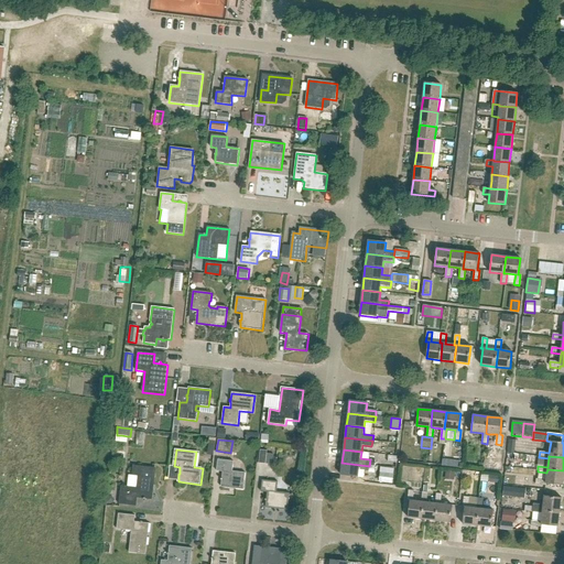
[(243,490),(246,473),(232,472),(234,462),(218,459),(217,472),(224,472),(223,479),(221,478),(221,480),(223,480),(221,487),(243,490)]
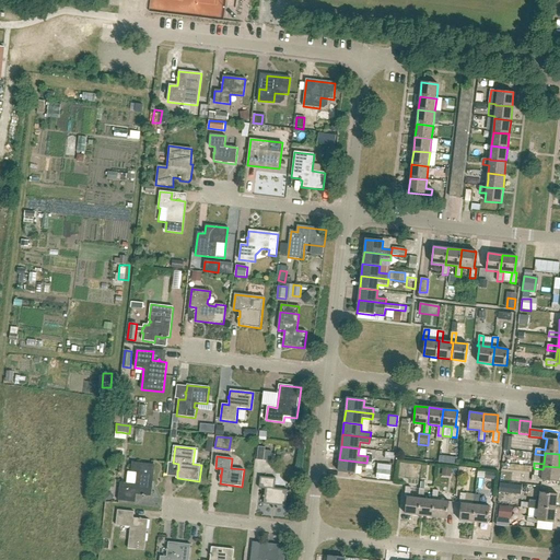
[(366,468),(366,463),(339,459),(338,471),(356,474),(357,467),(366,468)]
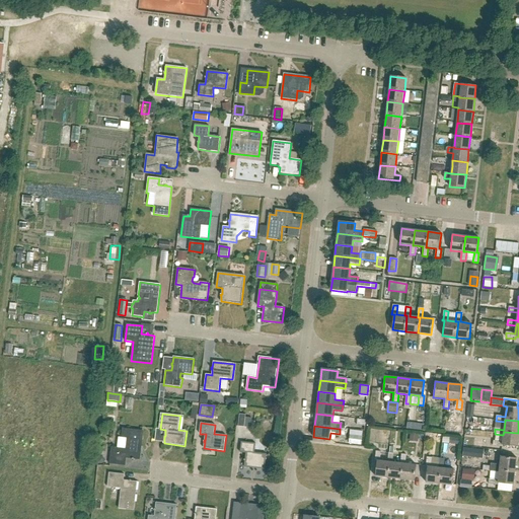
[(140,459),(144,431),(123,429),(122,438),(120,438),(118,448),(112,448),(110,464),(126,466),(127,458),(132,458),(132,459),(134,460),(134,459),(140,459)]
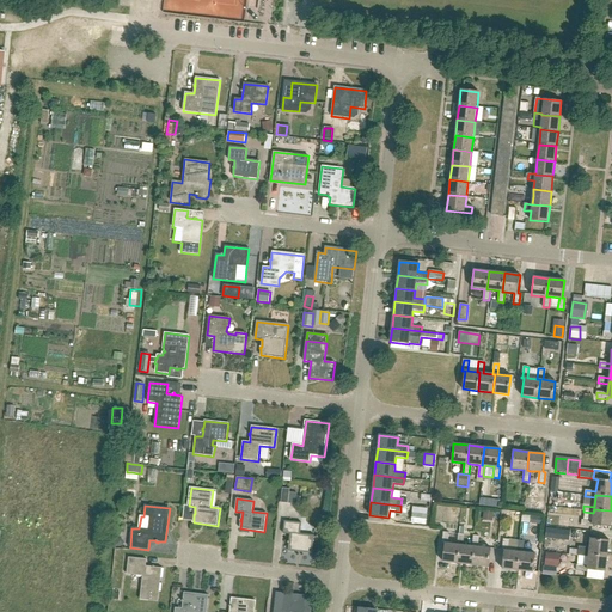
[(611,513),(611,510),(594,509),(593,513),(593,521),(582,520),(581,526),(592,527),(593,527),(593,525),(611,527),(611,526),(611,513)]
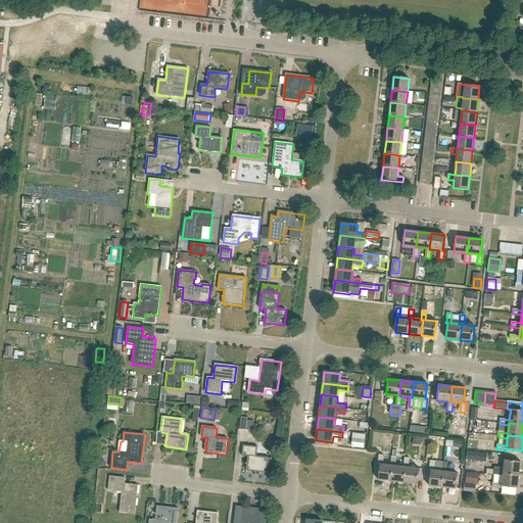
[(351,446),(364,448),(365,440),(352,438),(351,446)]
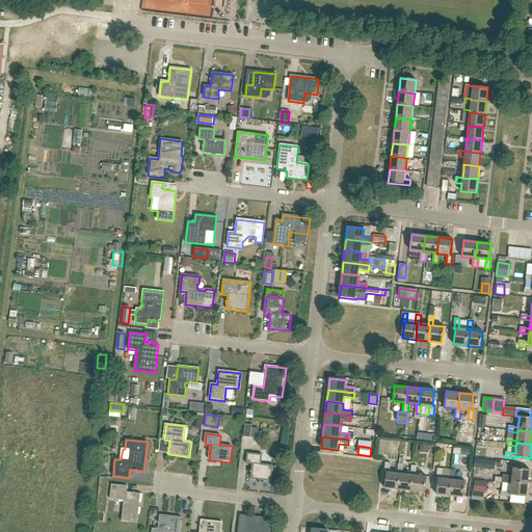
[(271,481),(273,466),(261,463),(262,455),(247,453),(246,463),(253,464),(250,478),(271,481)]
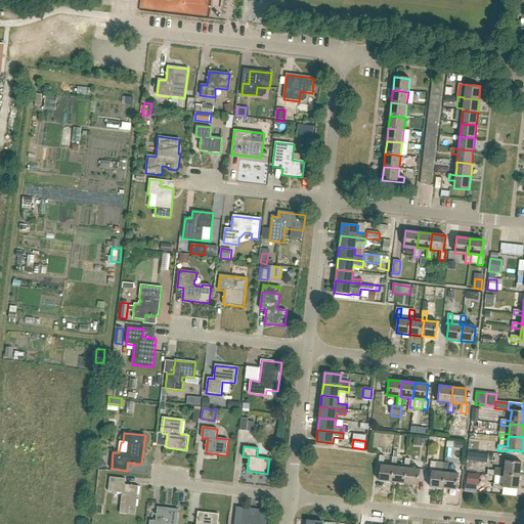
[(394,467),(392,467),(384,466),(385,456),(380,455),(379,466),(381,466),(379,481),(392,482),(394,467)]
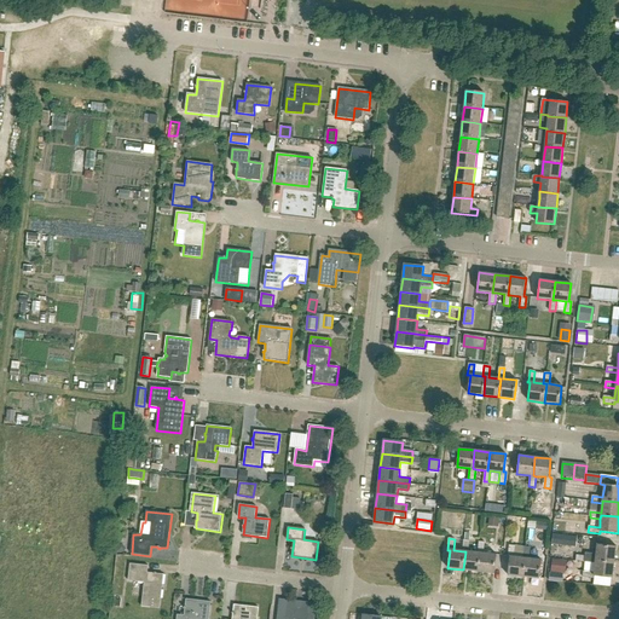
[(469,541),(464,541),(463,551),(466,551),(463,570),(479,572),(481,553),(478,553),(468,551),(469,541)]
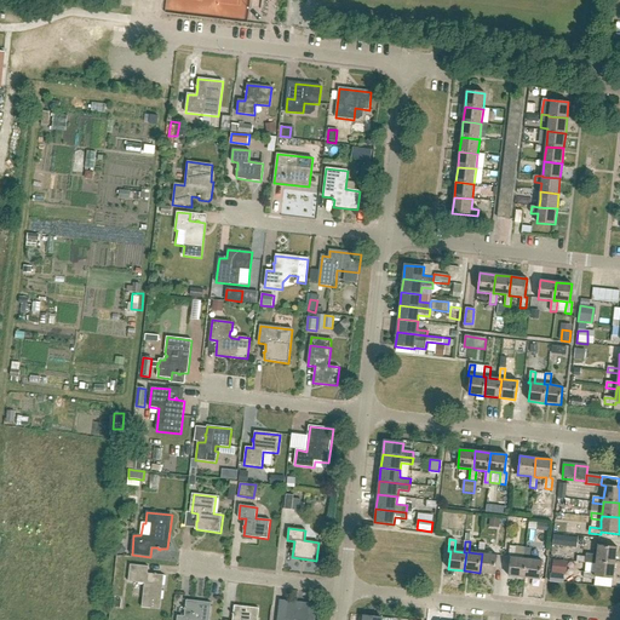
[(486,544),(480,543),(478,554),(482,554),(480,573),(494,574),(495,575),(498,556),(497,556),(484,555),(486,544)]
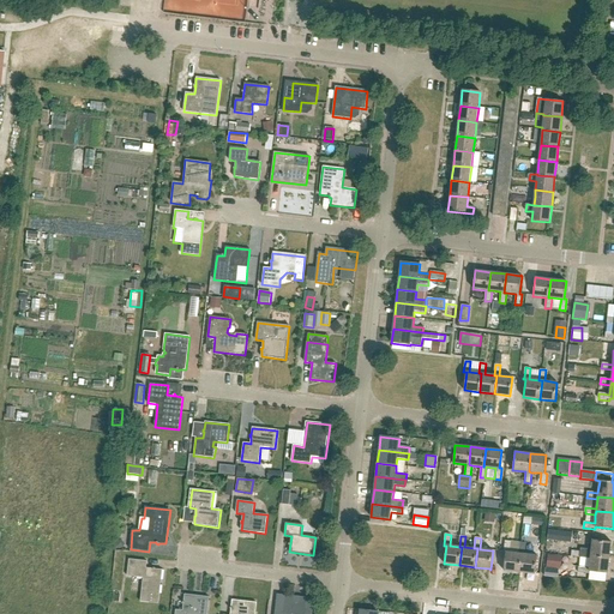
[(590,559),(591,557),(609,558),(611,543),(612,543),(612,542),(593,540),(593,541),(593,543),(589,543),(588,549),(581,549),(581,552),(572,552),(571,557),(590,559)]
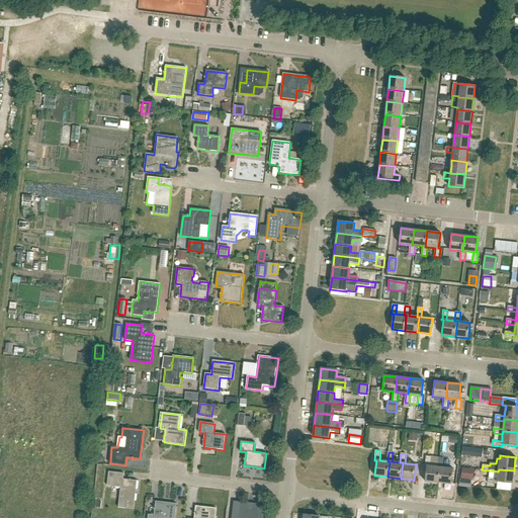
[(440,467),(438,467),(430,466),(431,457),(426,456),(425,465),(425,466),(427,466),(425,482),(426,482),(438,483),(440,467)]
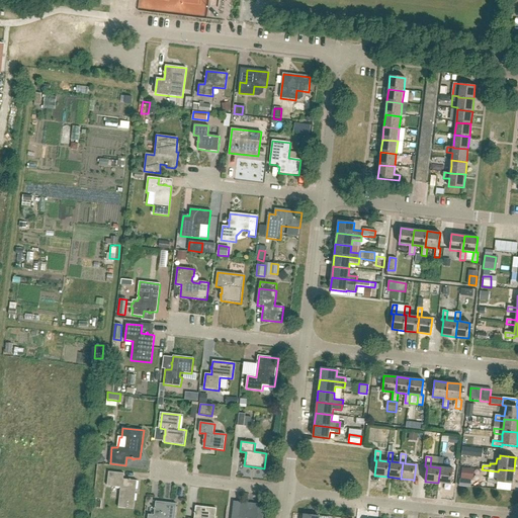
[(440,467),(438,483),(451,485),(453,468),(442,467),(443,458),(439,458),(438,467),(440,467)]
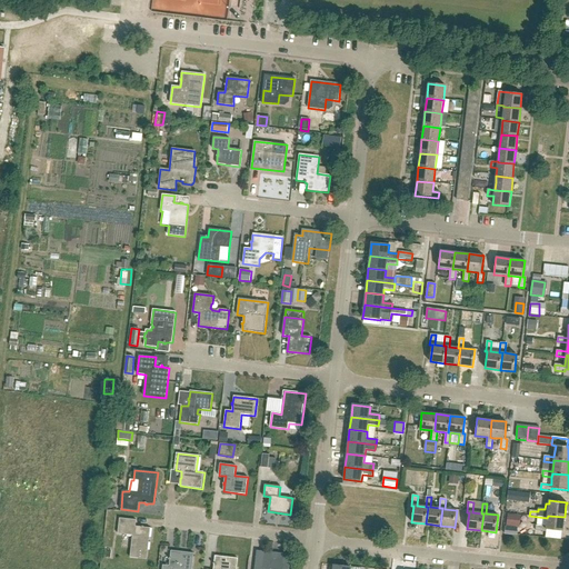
[(508,515),(507,525),(518,526),(519,516),(508,515)]
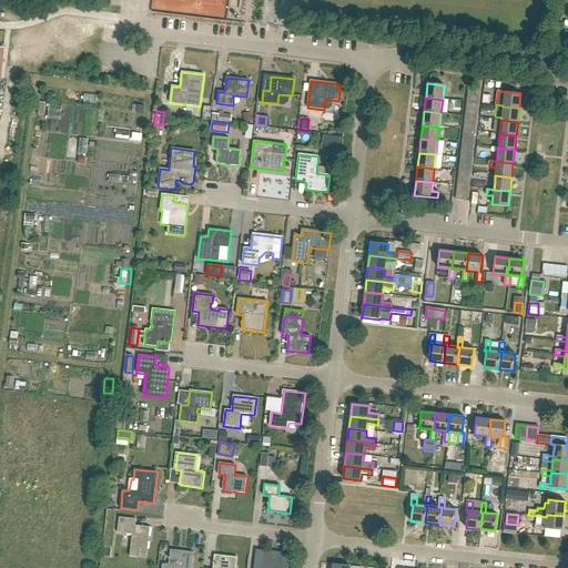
[(564,516),(547,515),(546,517),(546,526),(536,525),(535,530),(545,531),(546,528),(561,530),(564,516)]
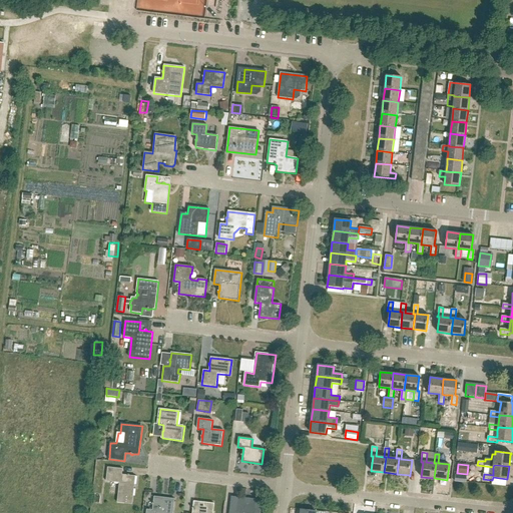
[(132,504),(133,496),(136,476),(122,475),(123,469),(108,467),(106,481),(120,483),(117,503),(132,504)]
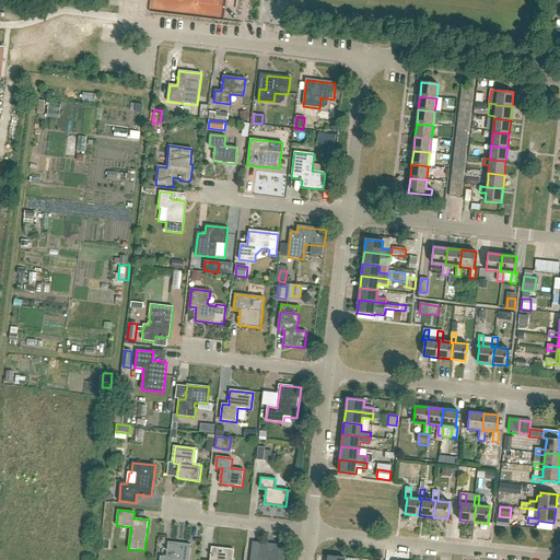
[(188,559),(191,545),(168,543),(168,549),(167,548),(166,550),(167,550),(167,557),(161,556),(160,559),(188,559)]
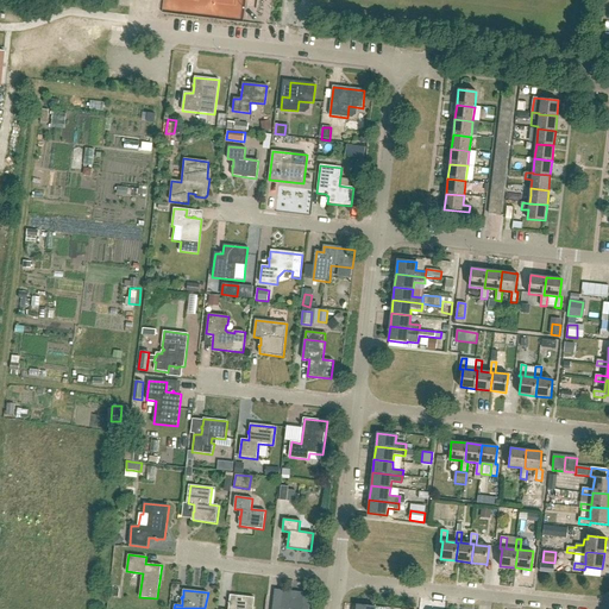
[(303,608),(306,594),(275,590),(272,608),(303,608)]
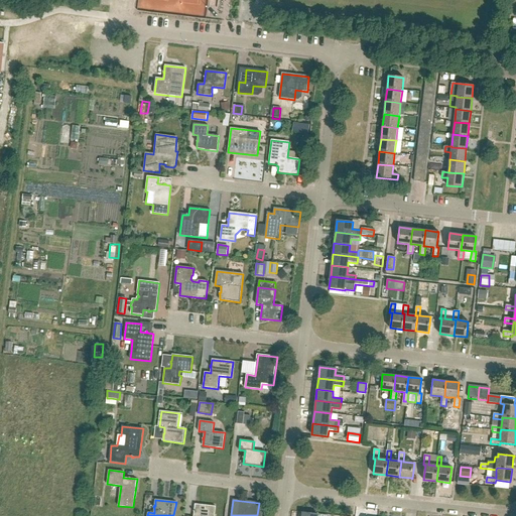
[(214,515),(216,507),(196,504),(195,511),(194,510),(194,512),(195,512),(194,515),(214,515)]
